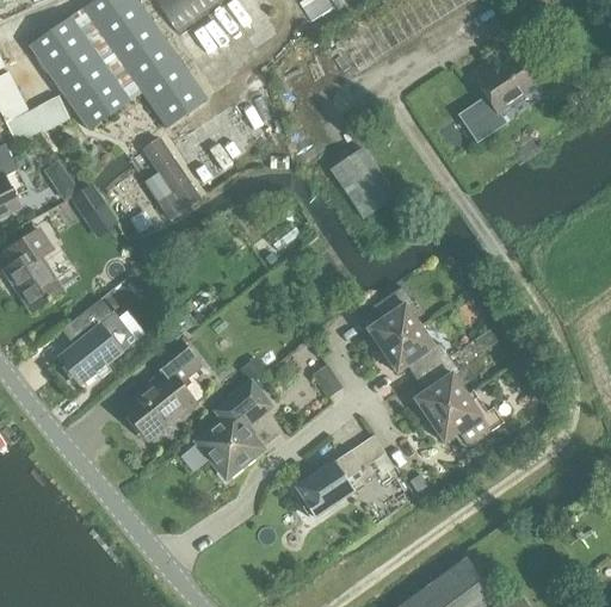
[(208,97),(196,81),(137,0),(93,0),(82,7),(167,125),(208,97)]
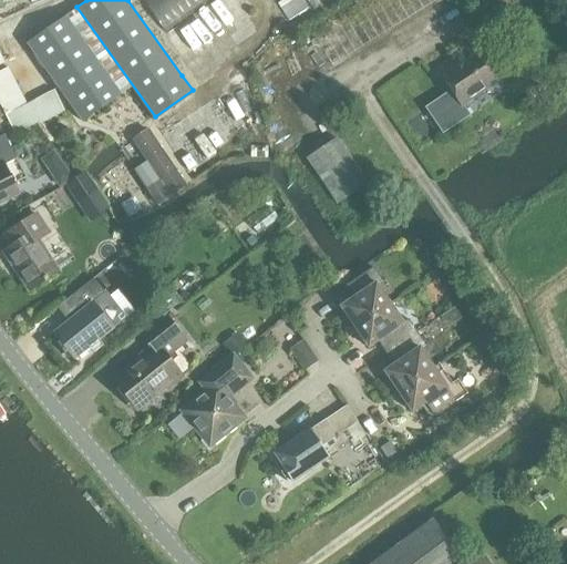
[(150,0),(163,23),(203,0),(150,0)]
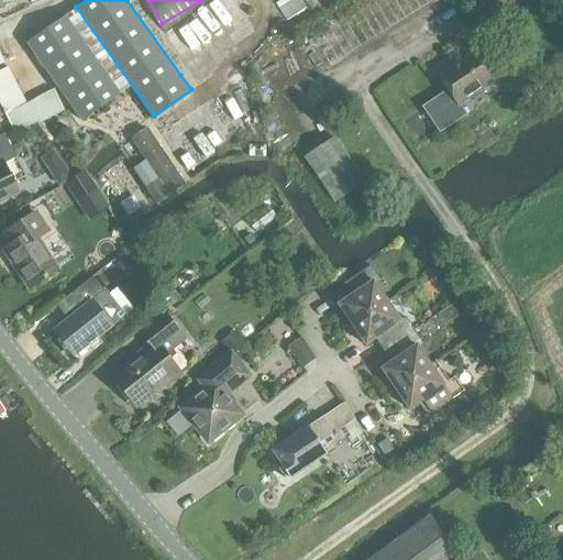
[(81,118),(119,91),(65,14),(26,42),(81,118)]
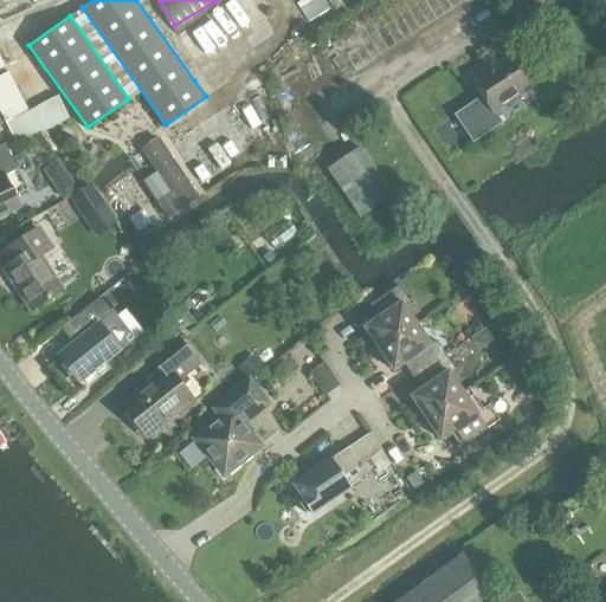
[(494,109),(533,83),(513,52),(487,70),(481,62),(466,71),(482,95),(455,112),(472,140),(502,121),(494,109)]
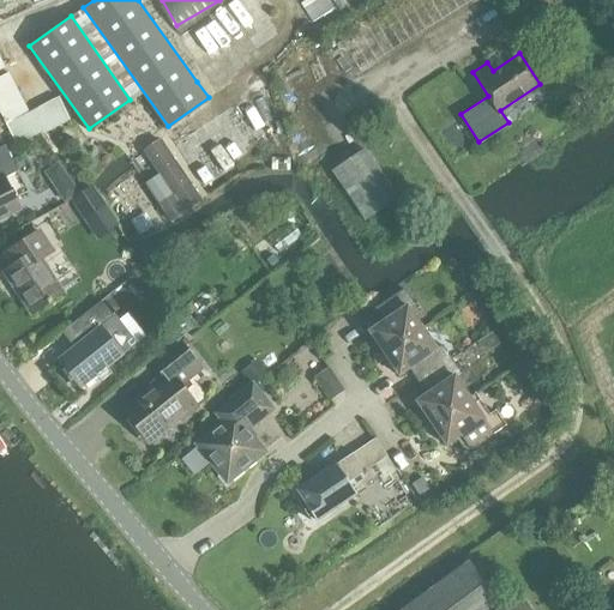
[(8,71),(0,74),(0,109),(17,143),(70,116),(58,95),(29,110),(8,71)]
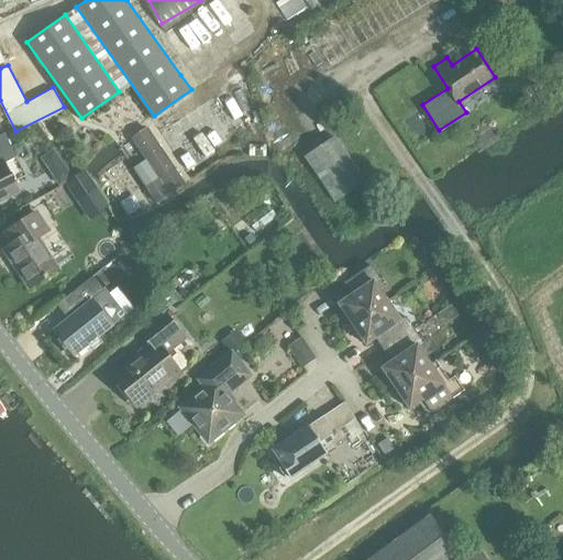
[(147,125),(132,136),(146,158),(132,167),(146,188),(176,167),(147,125)]
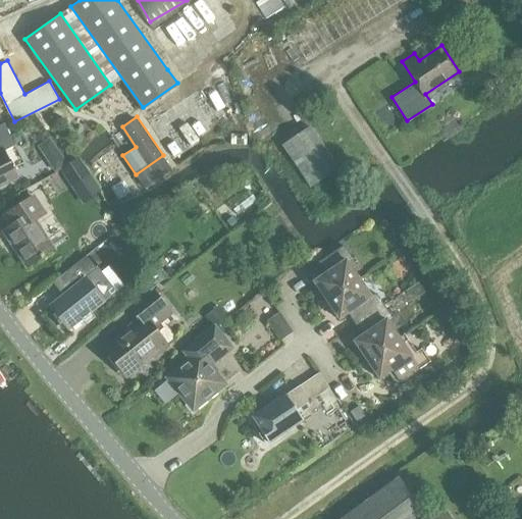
[(1,149),(13,143),(2,121),(0,122),(0,180),(14,173),(1,149)]
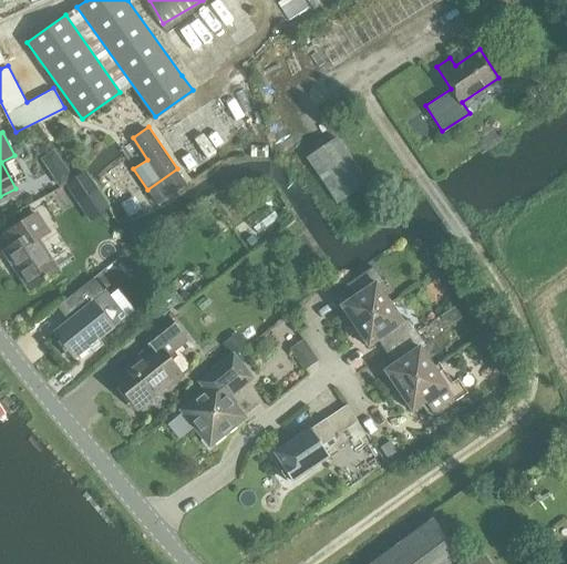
[(336,201),(366,181),(337,136),(307,156),(336,201)]
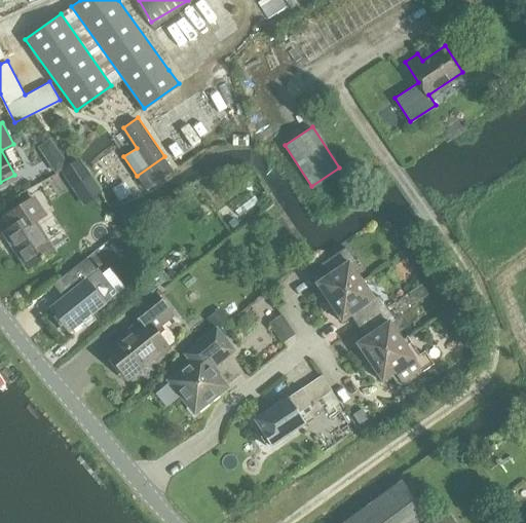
[(50,133),(38,142),(55,166),(69,157),(50,133)]
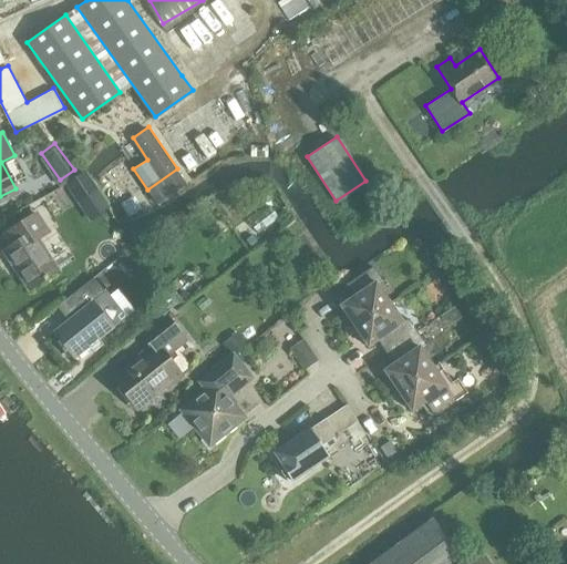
[(79,200),(86,194),(95,188),(83,170),(66,181),(79,200)]
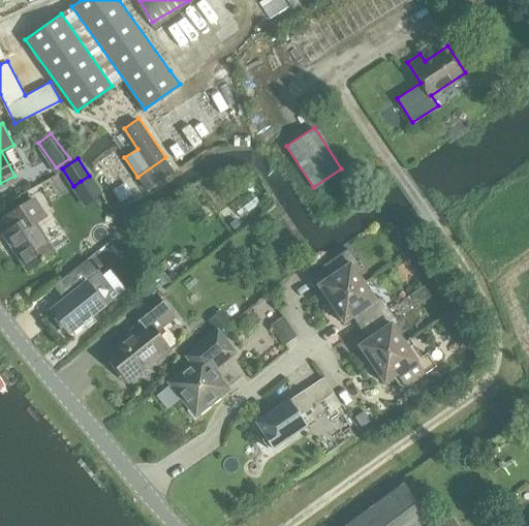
[(125,177),(114,184),(122,196),(133,189),(125,177)]
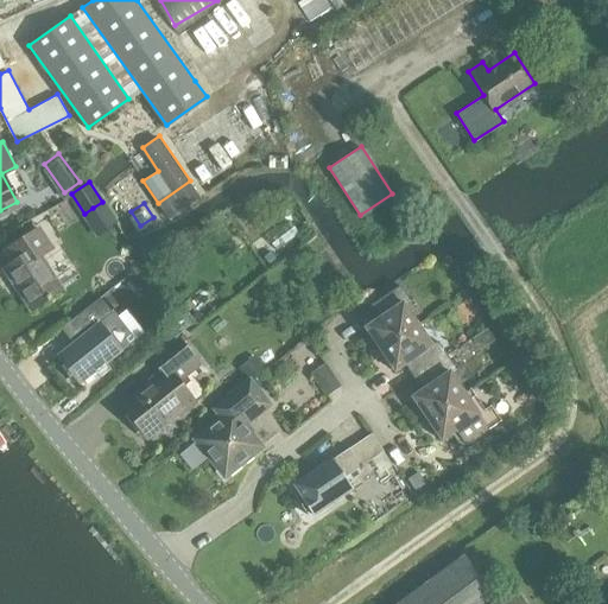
[(37,227),(6,247),(14,259),(4,266),(31,306),(59,287),(36,250),(48,242),(37,227)]
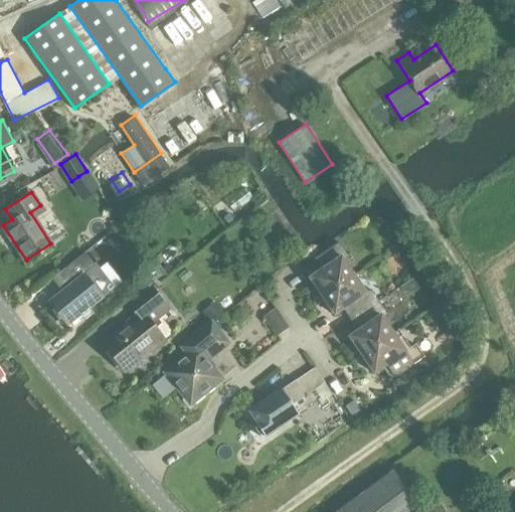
[(321,294),(352,273),(341,256),(345,251),(337,239),(313,257),(320,268),(308,276),(321,294)]
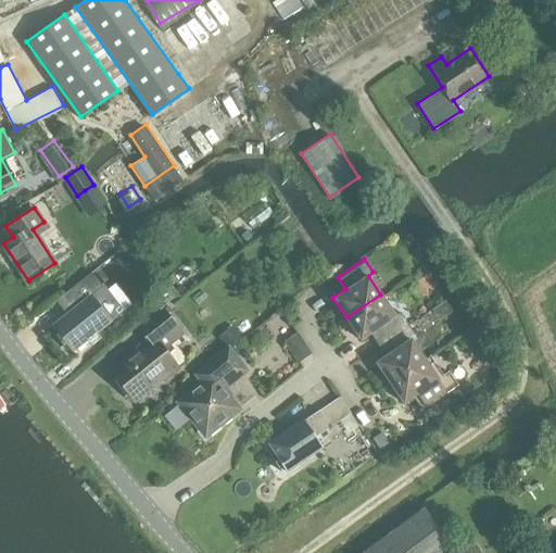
[(73,349),(74,347),(110,319),(96,300),(108,291),(91,271),(64,292),(75,305),(52,324),(73,349)]
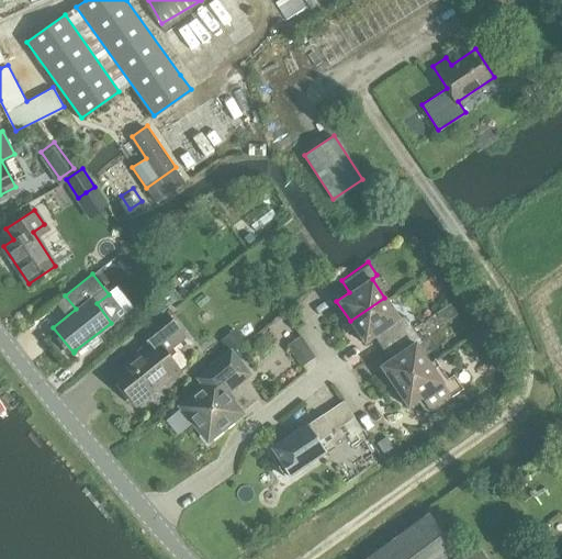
[(385,344),(412,325),(403,313),(397,316),(384,298),(350,321),(363,342),(377,333),(385,344)]
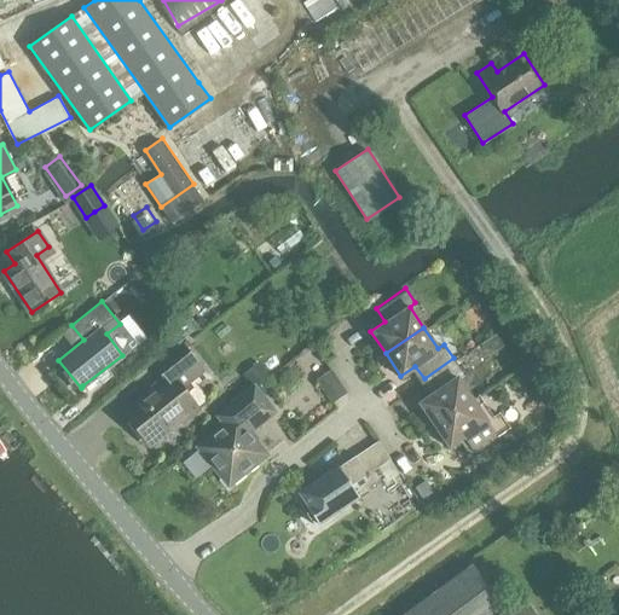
[(187,379),(201,369),(181,343),(155,365),(165,377),(149,389),(150,392),(125,412),(149,442),(179,417),(181,421),(197,407),(184,392),(192,386),(187,379)]
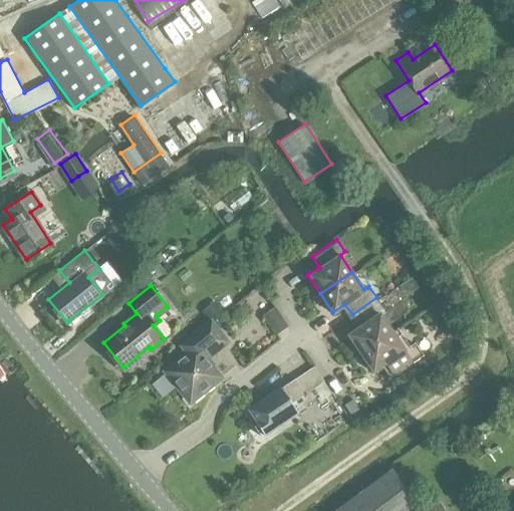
[(392,330),(391,329),(379,312),(384,309),(376,297),(352,314),(359,325),(347,333),(359,351),(392,330)]
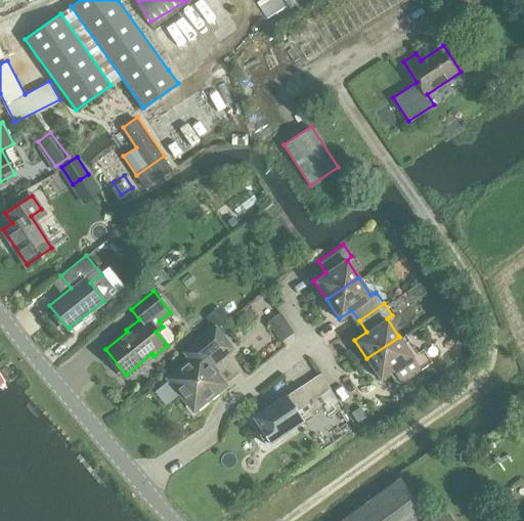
[(294,331),(280,312),(268,320),(282,340),(294,331)]
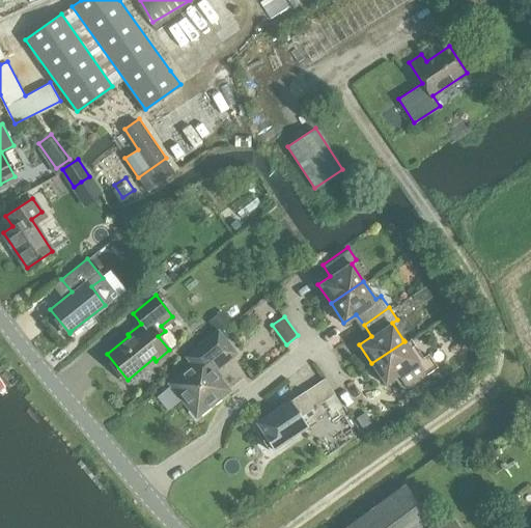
[(234,352),(218,331),(187,356),(194,364),(171,382),(196,413),(226,388),(208,365),(212,363),(220,364),(234,352)]
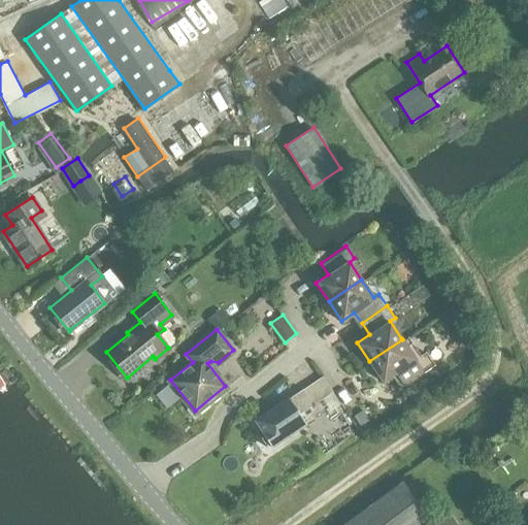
[(402,339),(369,361),(383,381),(395,371),(403,384),(433,363),(424,350),(420,354),(406,335),(401,338),(402,339)]
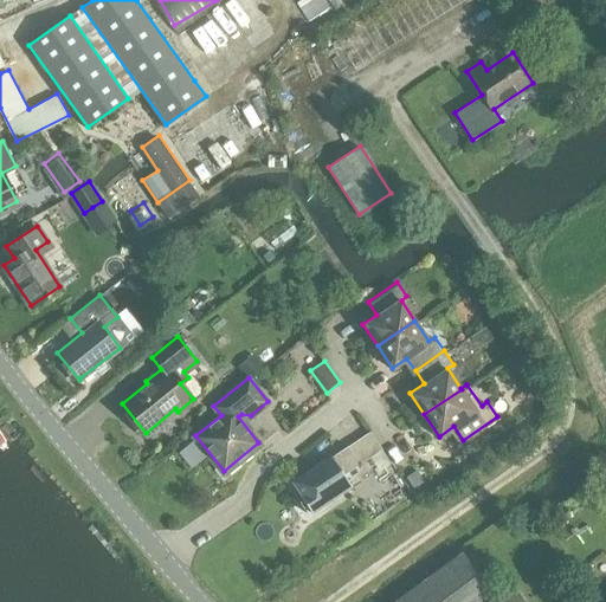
[(342,473),(381,446),(369,431),(331,457),(330,454),(292,480),(301,492),(300,500),(305,509),(313,511),(350,486),(342,473)]
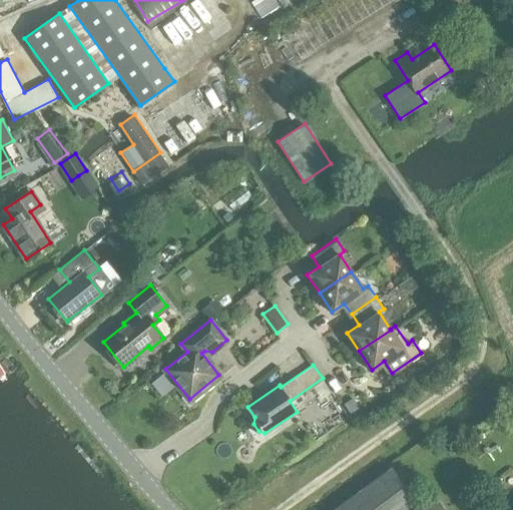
[(429,509),(449,509),(436,494),(424,503),(429,509)]
